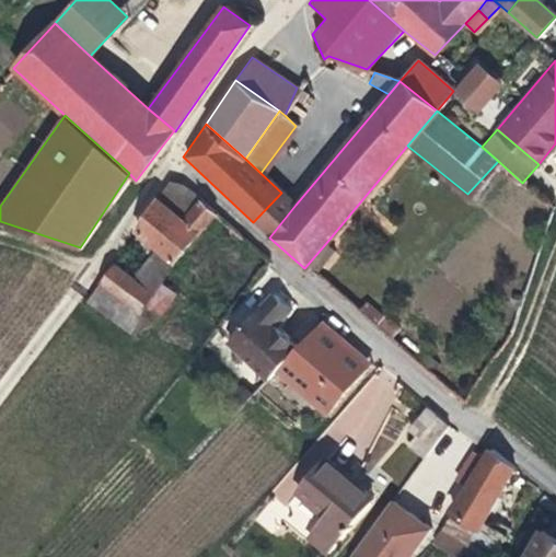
[(157,197),(181,219),(196,198),(184,187),(165,182),(157,197)]
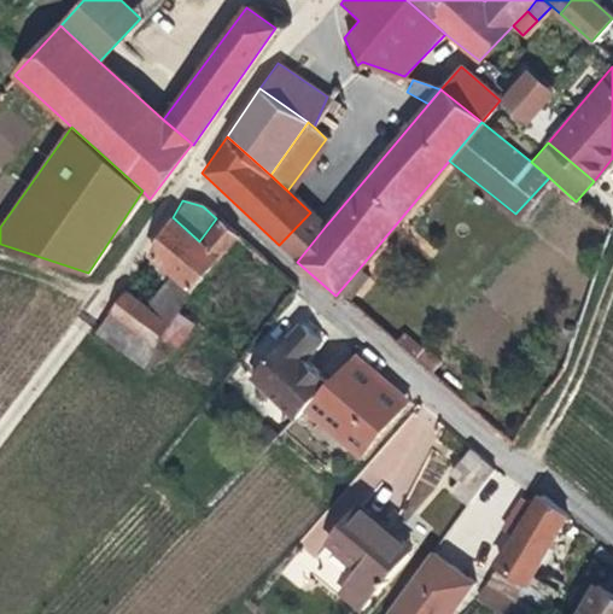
[(326,226),(310,212),(279,245),(297,262),(326,226)]
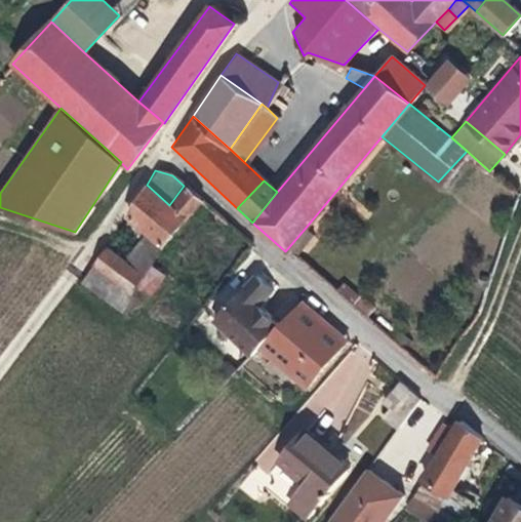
[(169,205),(147,185),(125,219),(143,237),(159,250),(185,219),(169,205)]
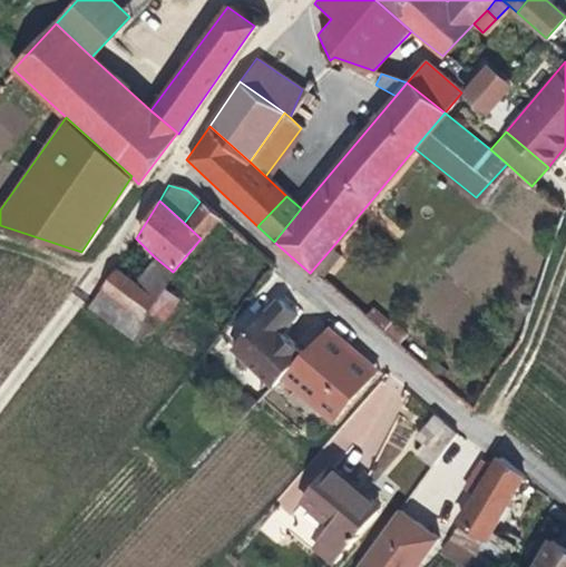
[(199,202),(184,223),(201,238),(218,217),(199,202)]
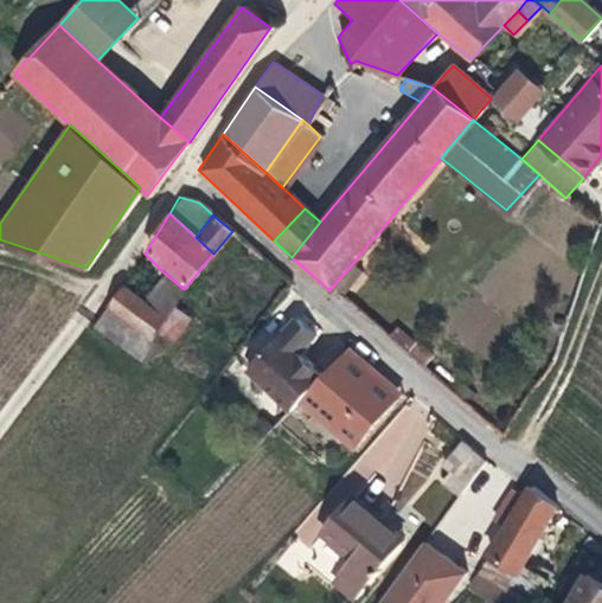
[(360,271),(352,264),(330,290),(339,297),(360,271)]
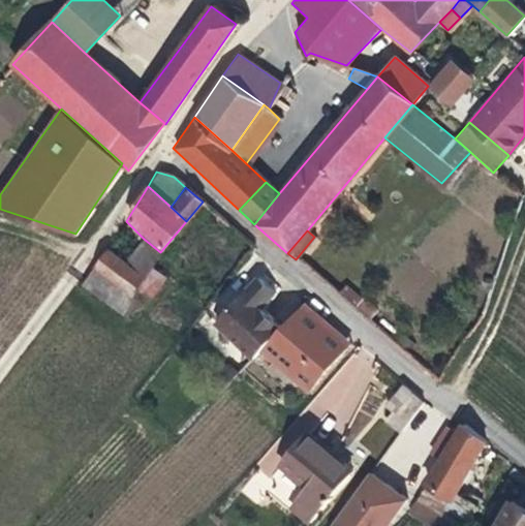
[(151,264),(160,252),(144,239),(124,263),(106,249),(94,266),(99,270),(131,295),(152,268),(154,266),(151,264)]
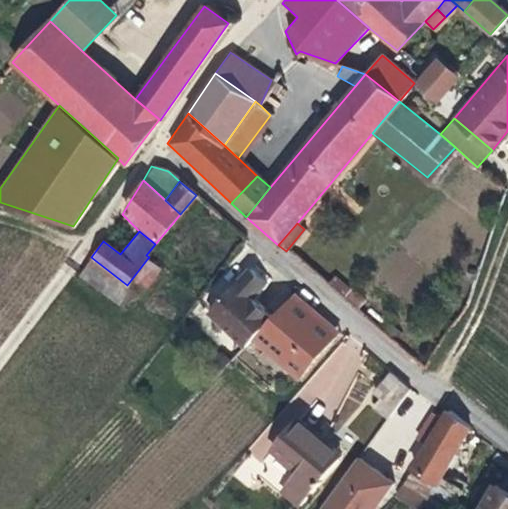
[(158,269),(147,259),(127,285),(134,290),(141,295),(158,269)]
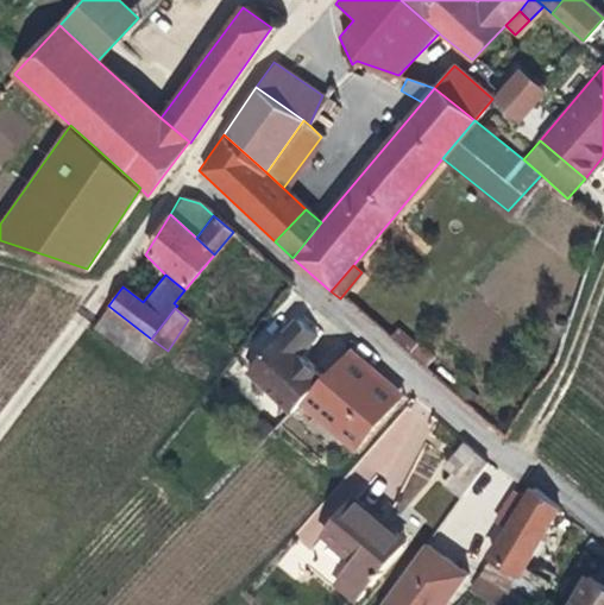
[(152,353),(159,345),(151,339),(114,310),(106,321),(152,353)]
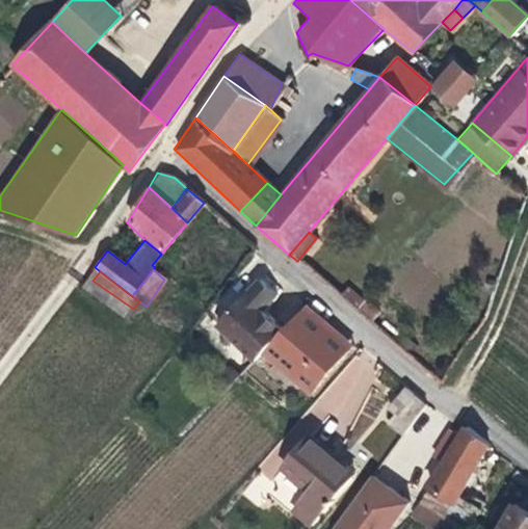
[(254,359),(261,350),(282,328),(261,310),(275,294),(259,279),(216,324),(254,359)]
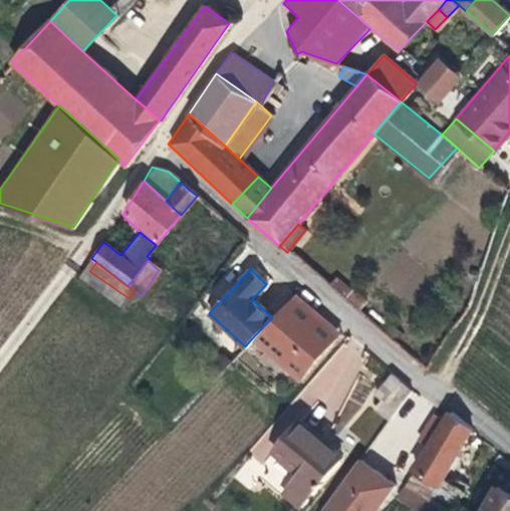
[(342,299),(356,310),(364,301),(349,290),(342,299)]
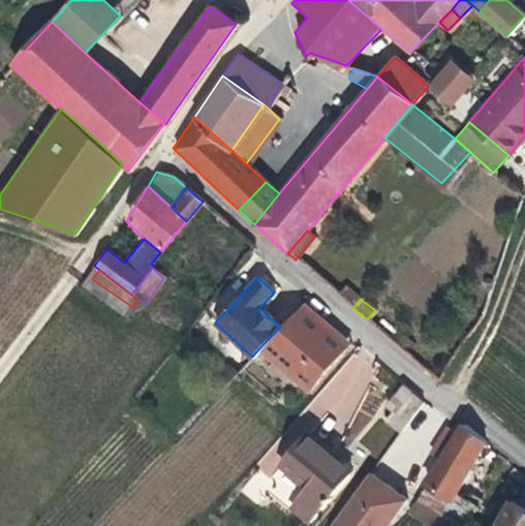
[(280,327),(259,348),(294,380),(310,362),(307,359),(314,350),(318,353),(336,335),(302,303),(280,327)]
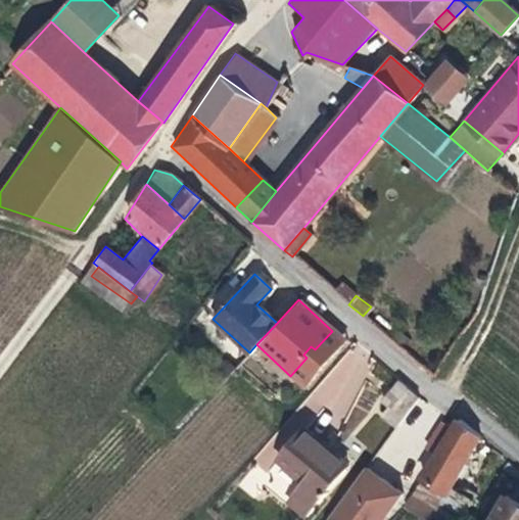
[(344,342),(332,331),(315,349),(311,346),(303,355),(307,358),(290,376),(302,387),(344,342)]
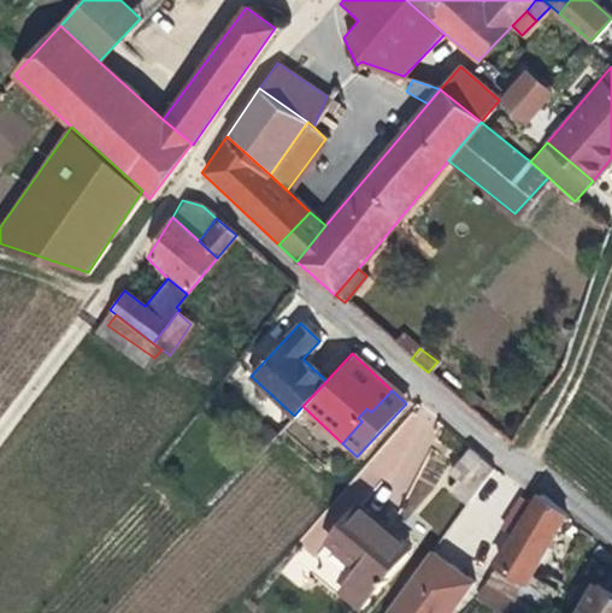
[(448,488),(465,502),(492,469),(468,449),(447,473),(455,479),(448,488)]
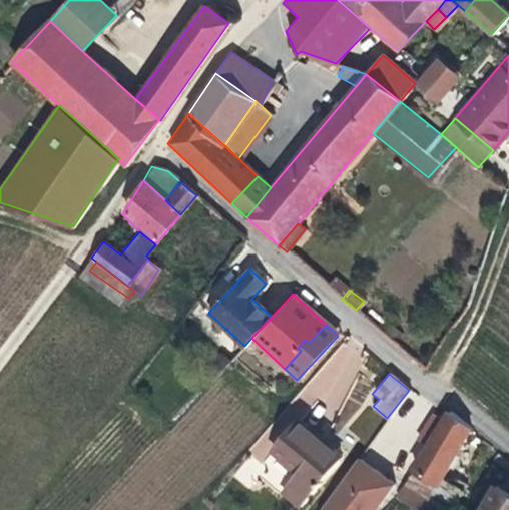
[(411,469),(434,483),(437,478),(468,428),(448,410),(441,421),(425,445),(411,469)]
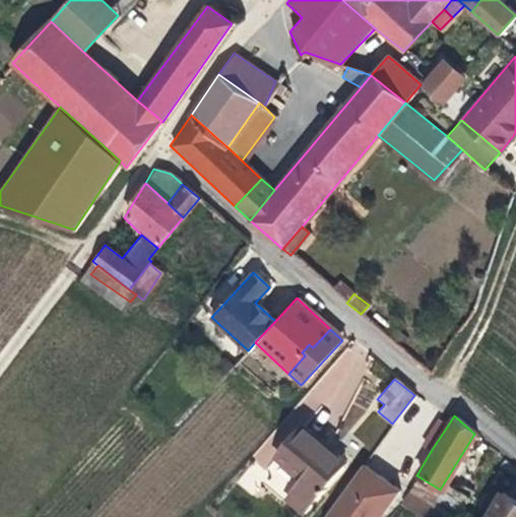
[(421,445),(431,451),(447,427),(437,419),(421,445)]
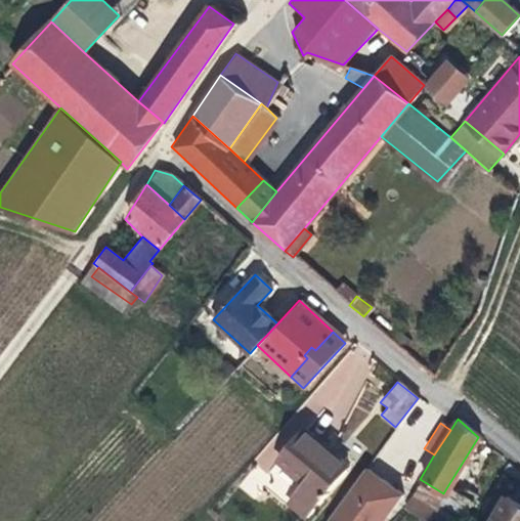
[(302,517),(347,465),(303,428),(274,460),(302,483),(285,503),(302,517)]
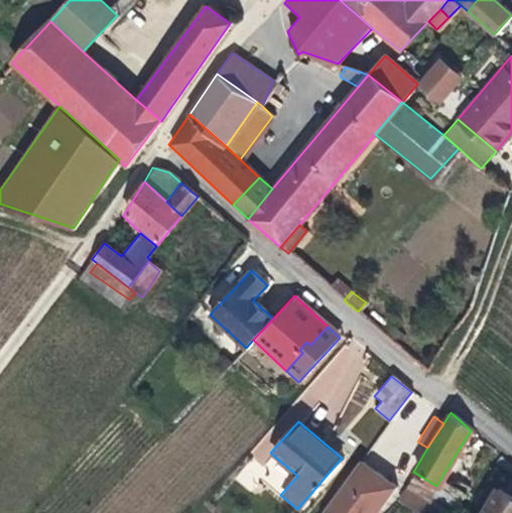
[(375,512),(393,489),(361,466),(327,512),(375,512)]
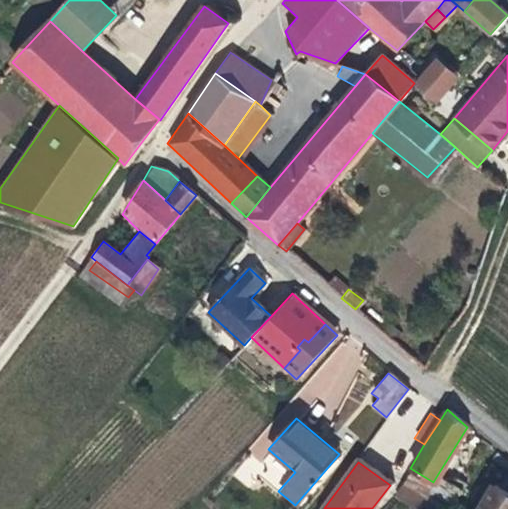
[(446,508),(458,491),(448,484),(436,477),(433,482),(410,468),(385,508),(446,508)]
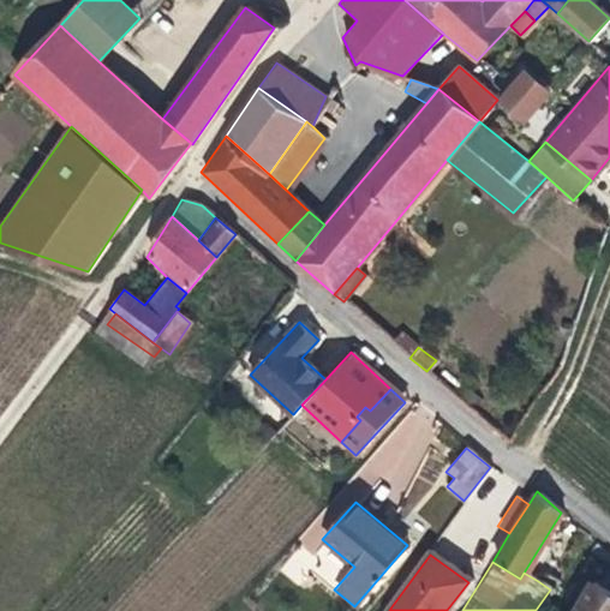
[(544,571),(538,581),(550,589),(556,580),(544,571)]
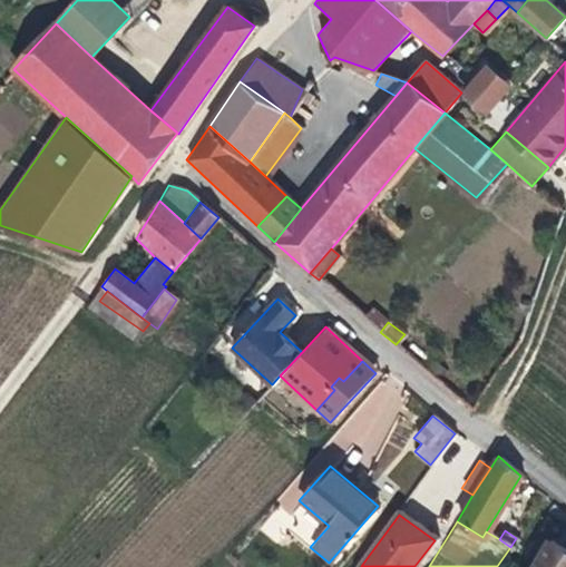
[(565,566),(565,548),(552,539),(534,566),(565,566)]
